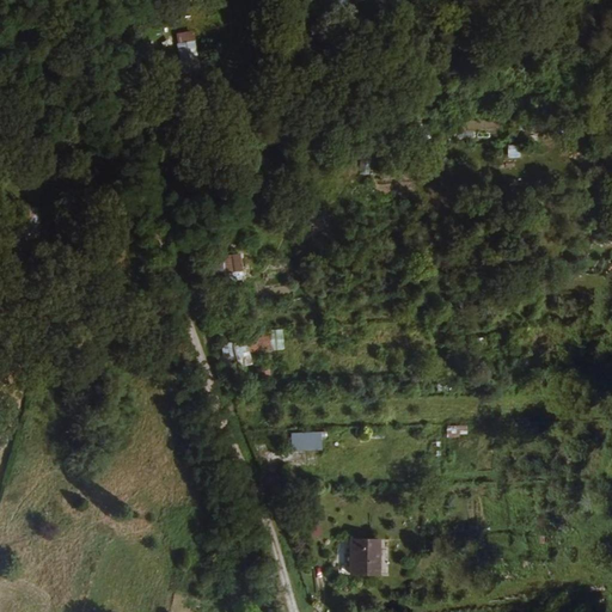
[(220,24),(232,19),(227,8),(215,13),(220,24)]
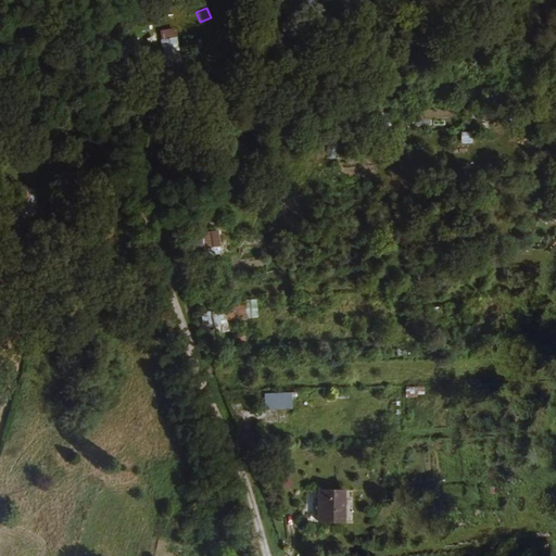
[(180,66),(177,29),(160,30),(163,68),(180,66)]
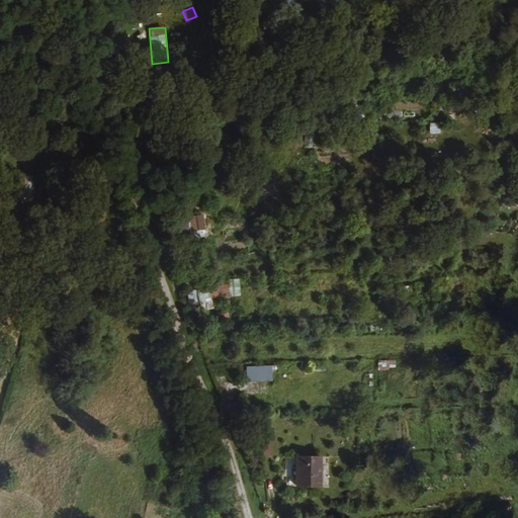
[(426,123),(426,133),(438,134),(439,124),(426,123)]
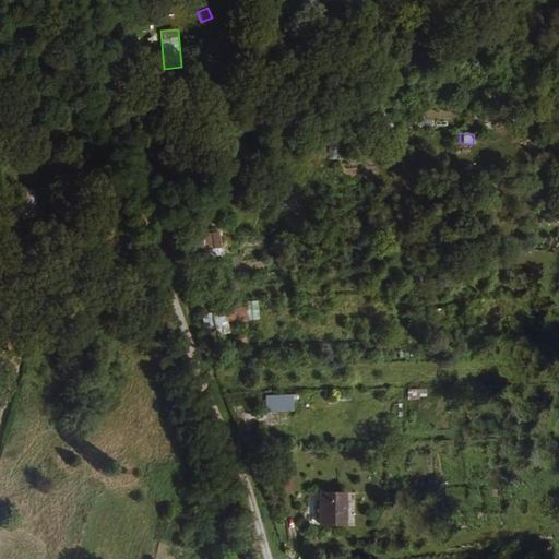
[(205,254),(222,252),(218,229),(202,232),(205,254)]
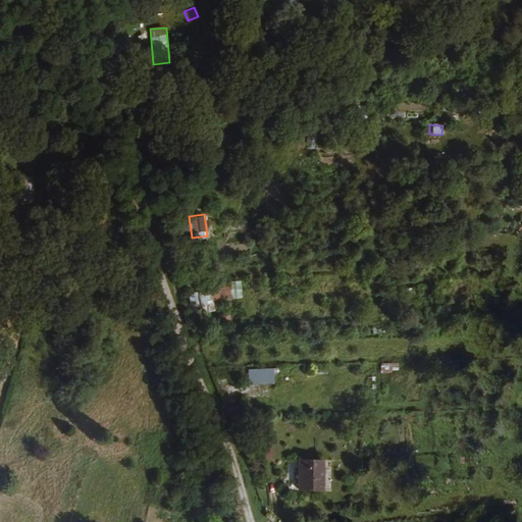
[(212,300),(242,296),(240,281),(229,282),(229,279),(209,283),(212,300)]
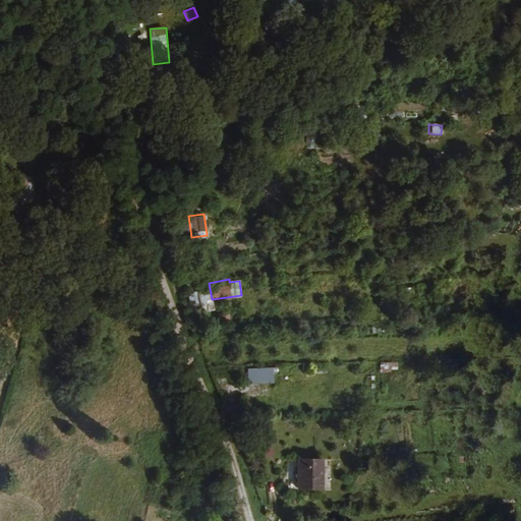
[(197,288),(201,310),(213,308),(209,286),(197,288)]
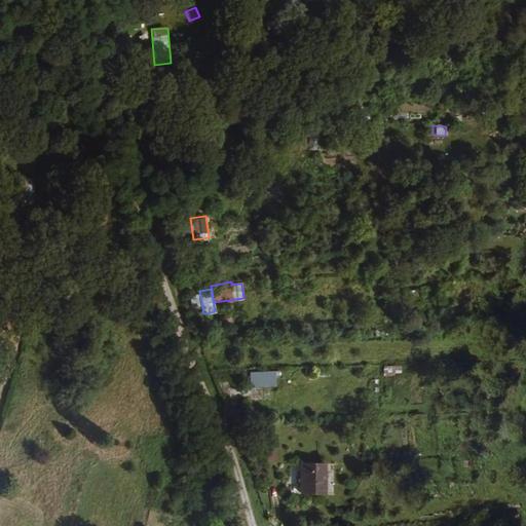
[(201,293),(187,292),(187,312),(200,313),(201,293)]
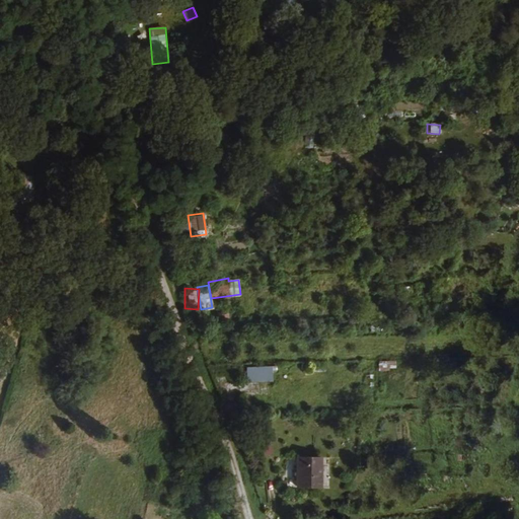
[(217,312),(218,321),(228,320),(228,312),(217,312)]
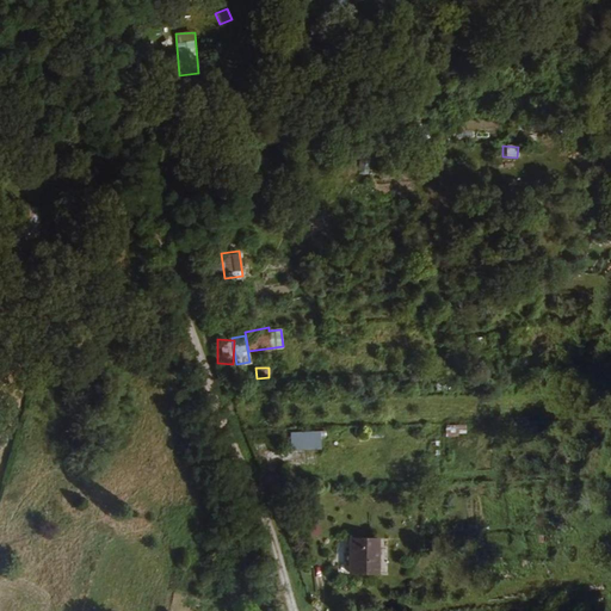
[(437,388),(446,386),(445,377),(436,378),(437,388)]
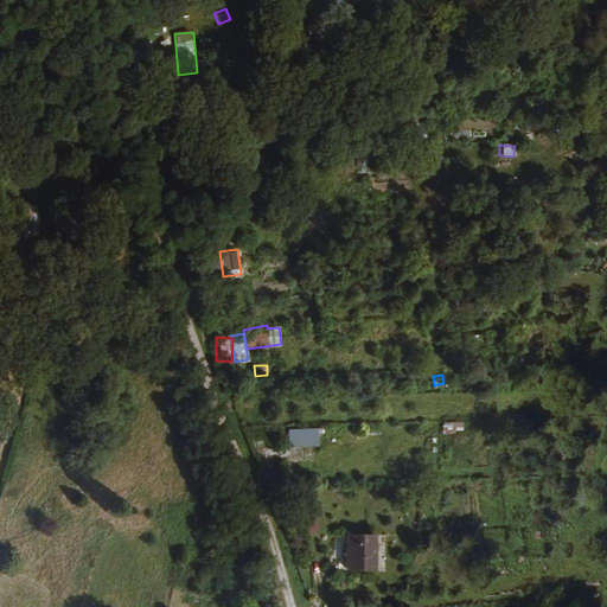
[(455,433),(457,413),(442,411),(441,432),(455,433)]
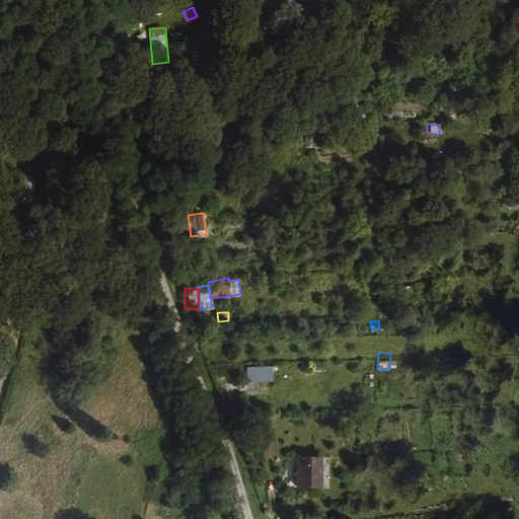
[(276,377),(249,378),(249,392),(276,392),(276,377)]
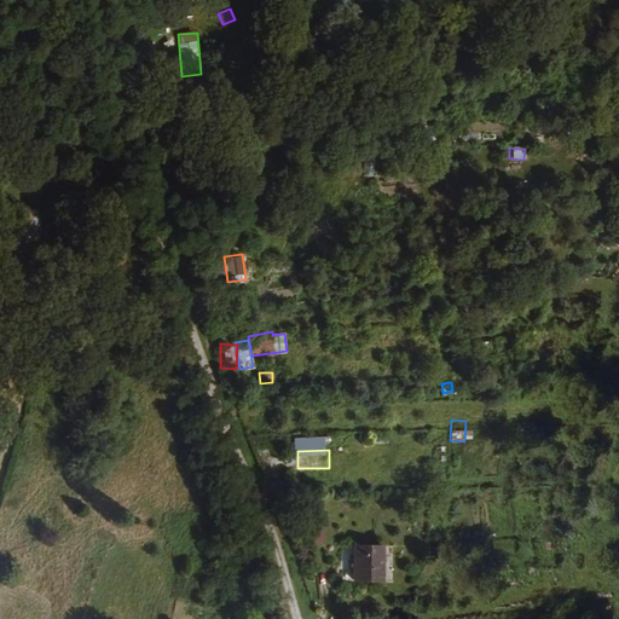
[(317,522),(307,524),(311,543),(319,541),(317,522)]
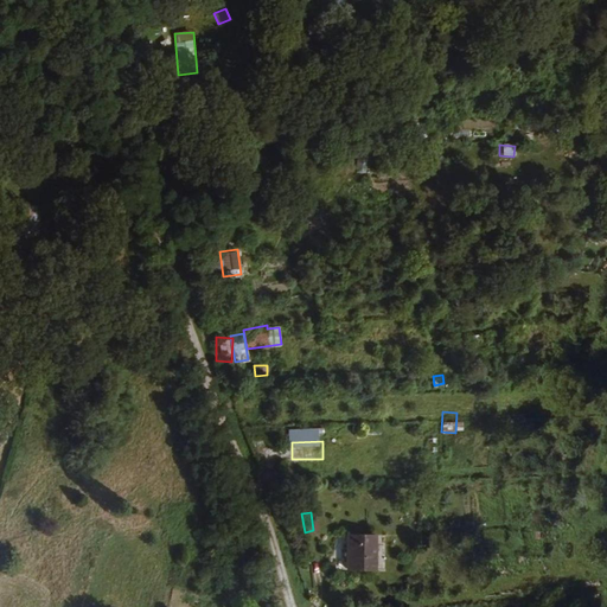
[(372,535),(345,535),(346,568),(371,568),(370,555),(372,555),(372,535)]
